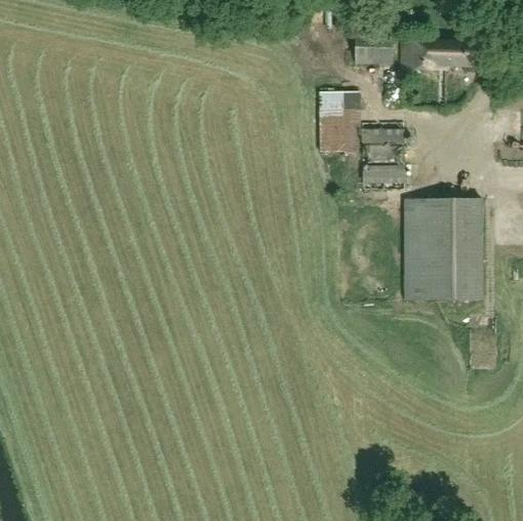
[(392,30),(357,28),(356,61),(391,63),(392,30)]
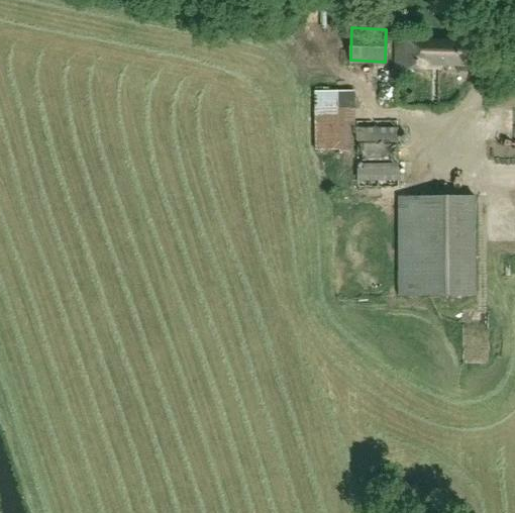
[(437,64),(438,41),(395,39),(394,68),(437,69),(437,64)]
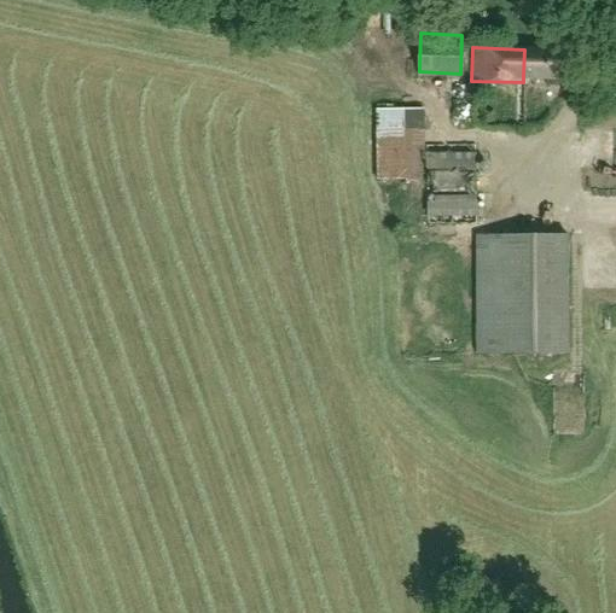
[(567,50),(524,50),(523,76),(545,76),(545,83),(563,83),(564,76),(567,76),(567,50)]
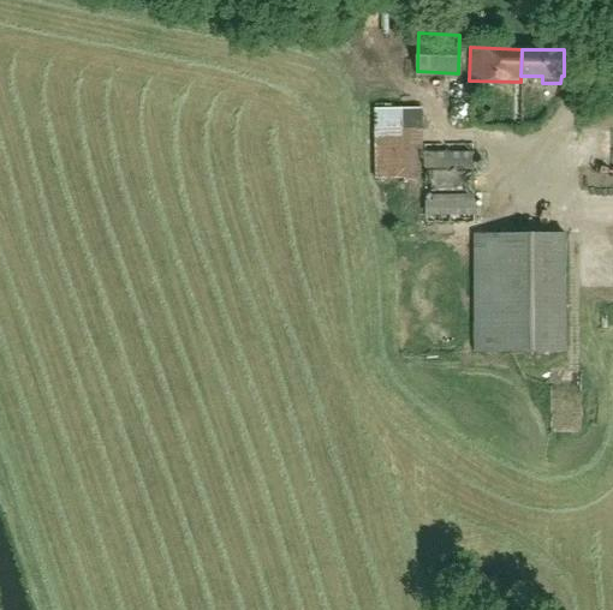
[(373,106),(374,175),(417,174),(417,148),(422,147),(422,105),(373,106)]
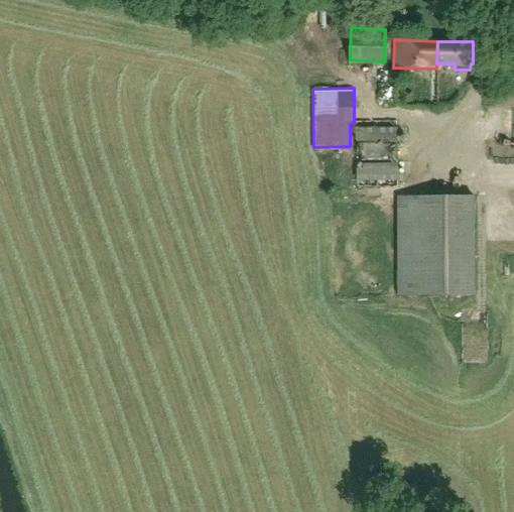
[(397,177),(396,125),(355,126),(358,178),(397,177)]
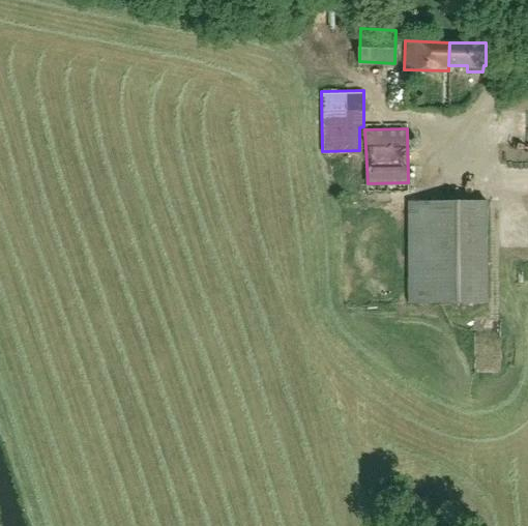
[(486,201),(407,201),(408,302),(486,301),(486,201)]
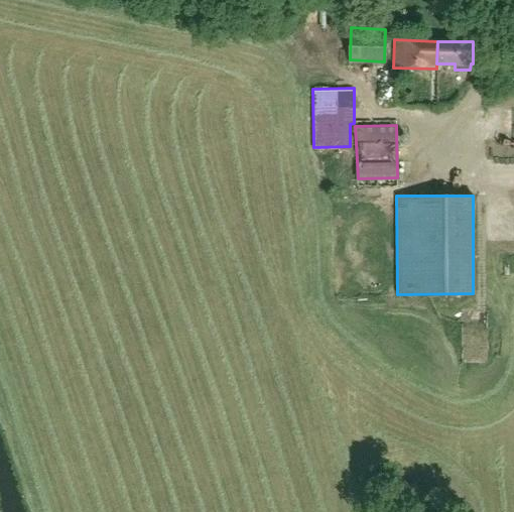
[(493,239),(513,237),(513,233),(513,212),(492,213),(493,239)]
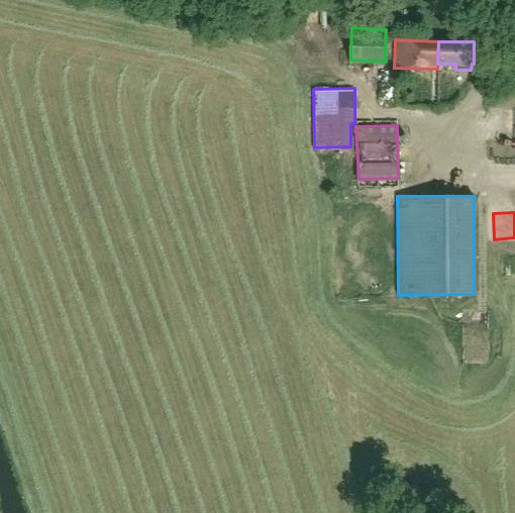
All buildings are outlined.
